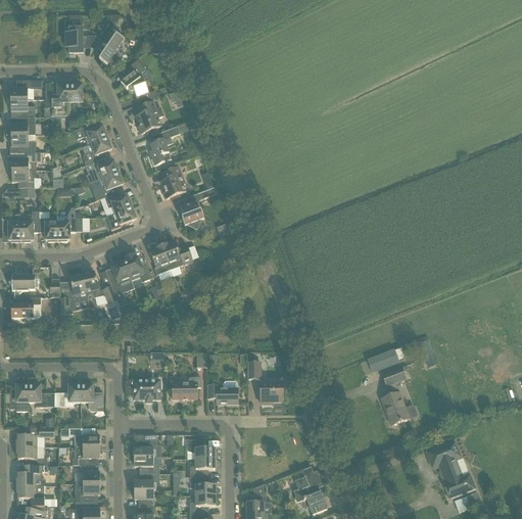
[(82,13),(67,14),(68,17),(68,27),(68,36),(65,36),(65,43),(68,43),(68,52),(82,52),(82,44),(86,43),(89,42),(95,46),(101,38),(95,34),(94,35),(82,35),(82,13)]
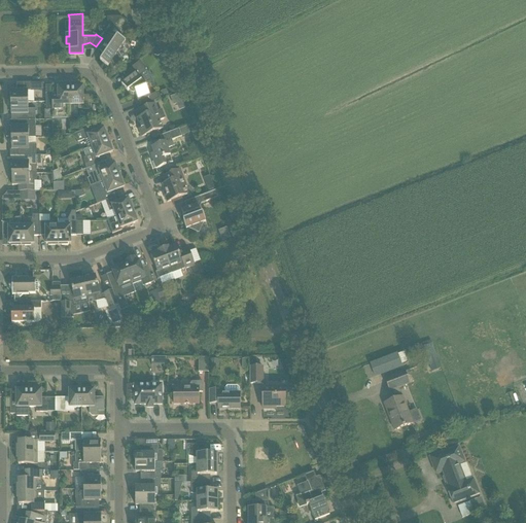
[(109,31),(99,47),(103,53),(109,61),(112,66),(124,58),(117,50),(119,47),(123,49),(127,42),(121,39),(115,35),(116,33),(120,28),(126,19),(118,14),(118,13),(112,23),(108,30),(109,31)]
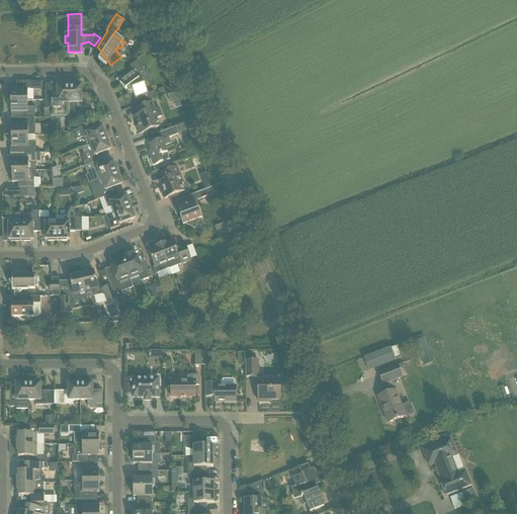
[(104,13),(104,18),(110,22),(116,13),(104,13)]
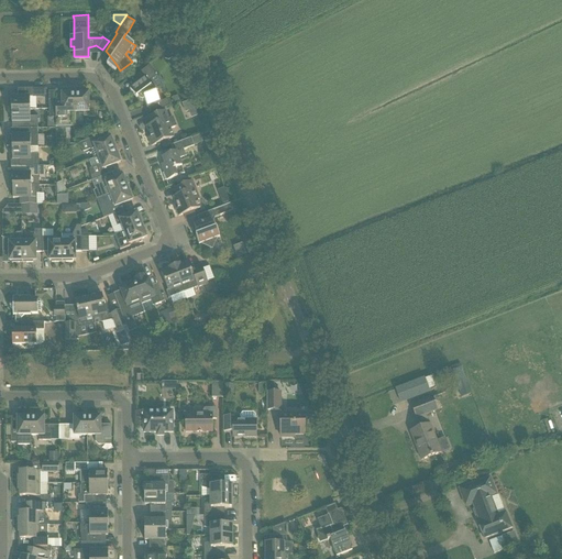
[(172,54),(167,47),(161,52),(163,56),(167,57),(172,54)]
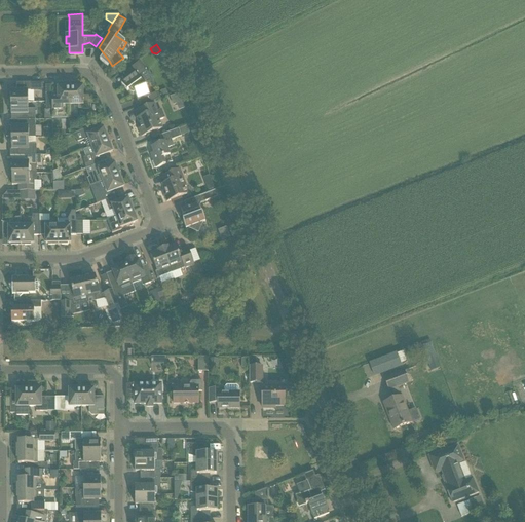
[(134,90),(137,98),(149,92),(145,82),(143,76),(140,77),(138,74),(146,68),(139,59),(122,70),(126,76),(120,80),(126,88),(127,87),(129,89),(130,90),(133,91),(134,90)]
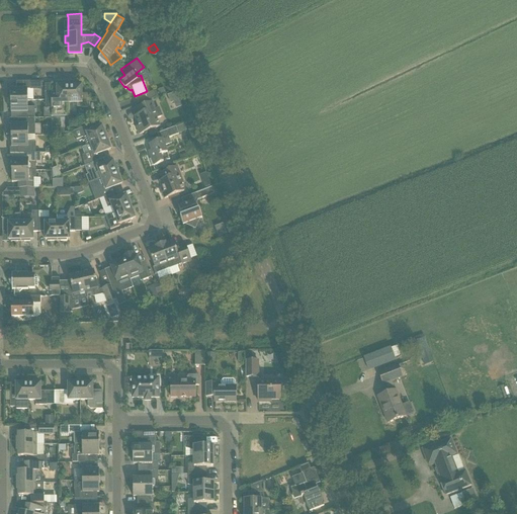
[(9,86),(10,97),(26,97),(26,86),(29,86),(29,79),(15,79),(15,86),(9,86)]
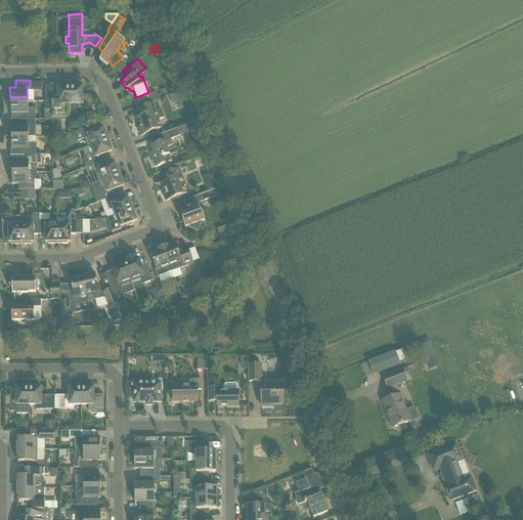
[(51,106),(51,115),(70,115),(70,102),(69,84),(66,84),(66,83),(59,83),(59,84),(57,84),(57,90),(51,90),(51,82),(50,82),(50,90),(51,106)]
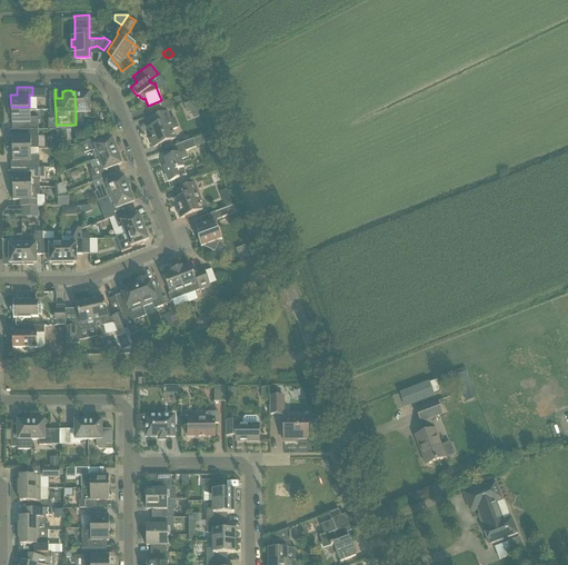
[(88,115),(89,115),(96,115),(96,100),(88,100),(88,91),(86,91),(86,89),(79,89),(79,91),(75,91),(76,111),(83,111),(83,115),(88,115)]
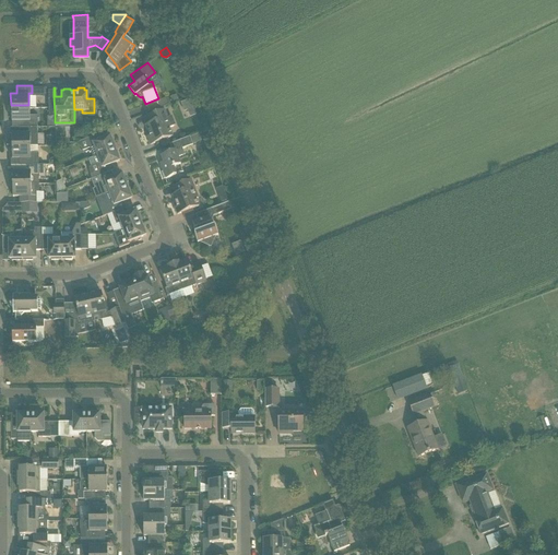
[(189,96),(179,99),(182,108),(186,107),(192,105),(189,96)]
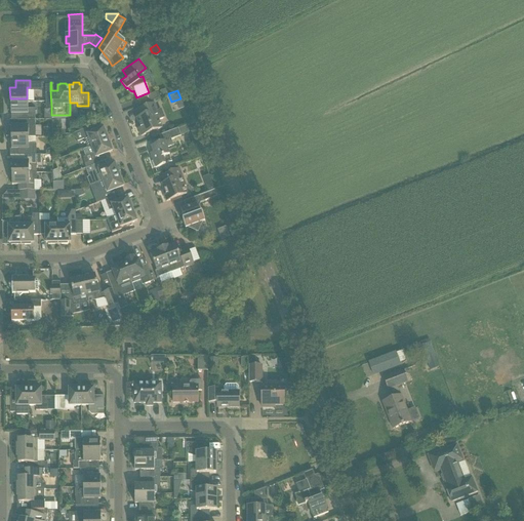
[(15,111),(15,117),(17,117),(34,116),(34,106),(27,106),(27,98),(10,98),(10,111),(15,111)]
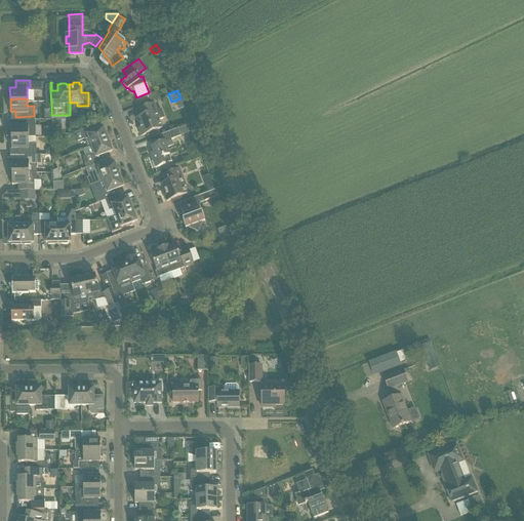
[(137,126),(140,133),(149,129),(156,127),(161,125),(157,117),(163,115),(160,106),(156,107),(154,101),(137,107),(139,114),(136,116),(139,125),(137,126)]
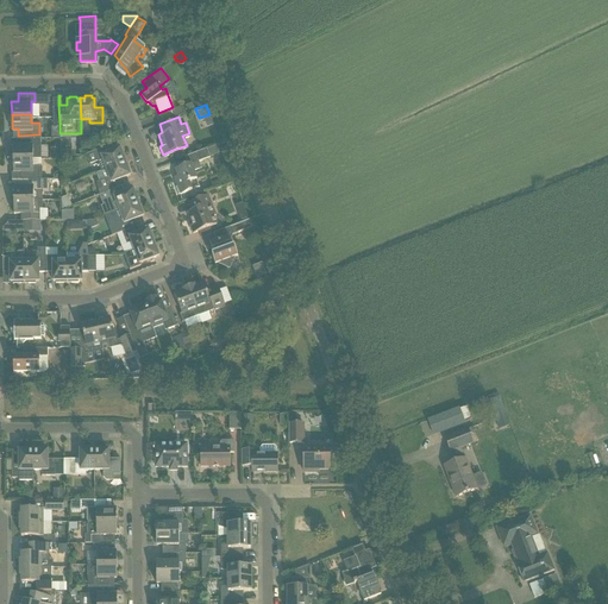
[(106,132),(110,140),(121,136),(118,127),(106,132)]
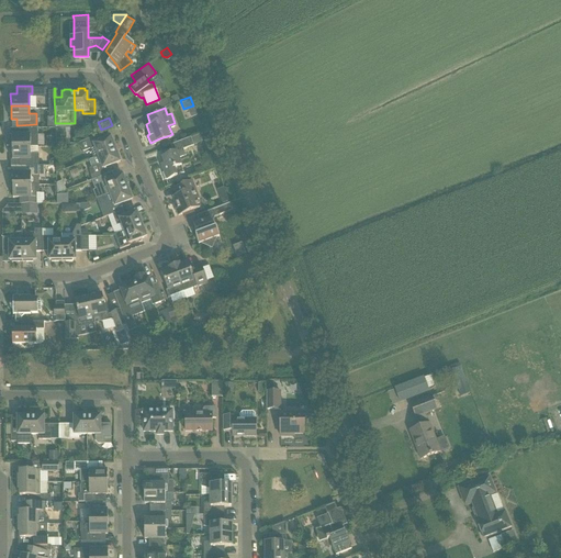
[(11,132),(11,144),(29,144),(36,143),(36,124),(19,125),(19,132),(11,132)]
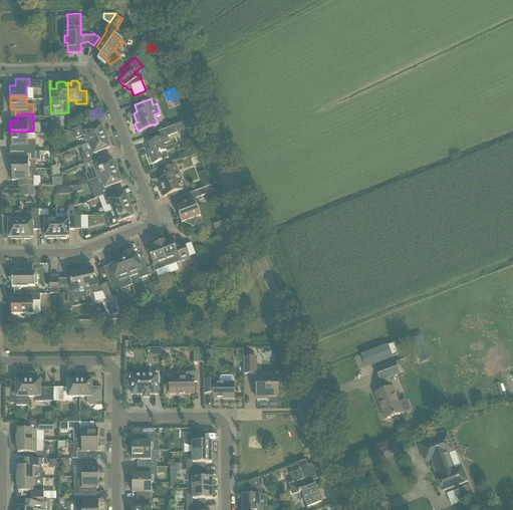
[(88,141),(88,140),(104,134),(103,131),(104,131),(102,124),(100,125),(100,122),(93,125),(90,119),(78,124),(82,135),(84,142),(88,141)]
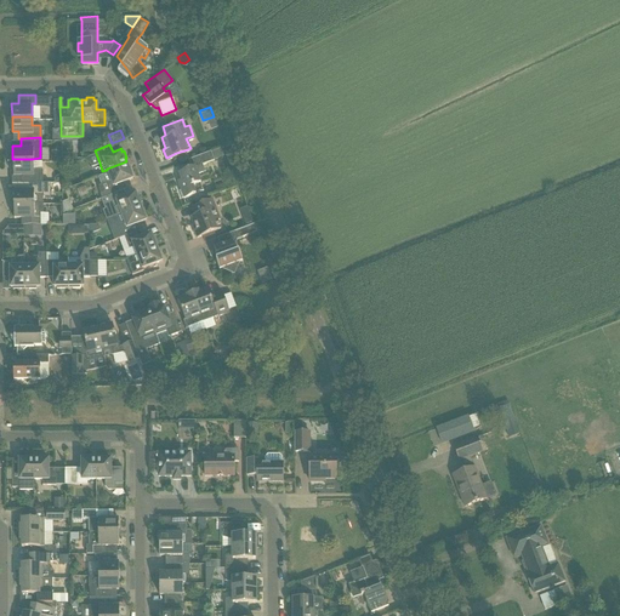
[(178,188),(181,197),(203,188),(197,171),(204,169),(202,161),(214,158),(210,148),(208,149),(197,153),(187,157),(191,165),(178,170),(181,177),(177,178),(180,187),(178,188)]
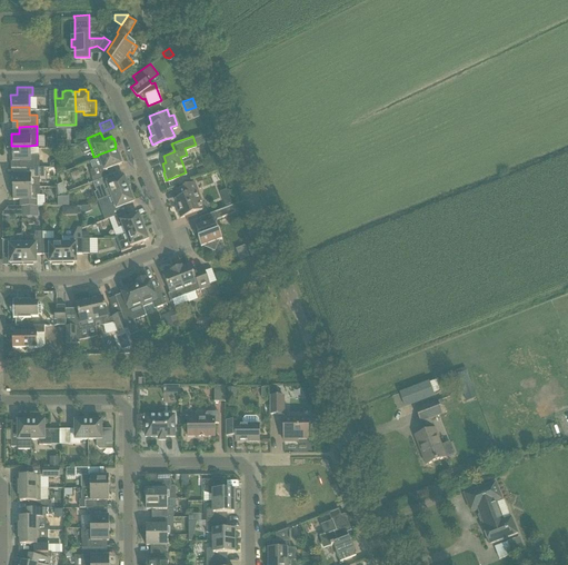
[(18,158),(18,165),(38,165),(38,152),(30,152),(29,146),(11,146),(11,158),(18,158)]
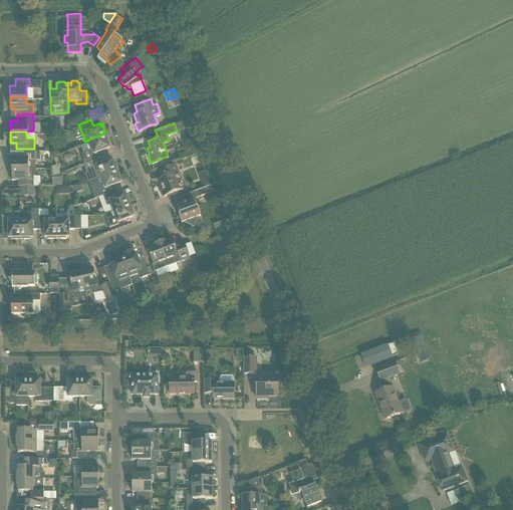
[(80,151),(83,162),(101,155),(103,154),(101,148),(108,146),(107,143),(109,143),(107,137),(105,137),(104,134),(88,140),(88,141),(84,142),(80,144),(83,151),(80,151)]
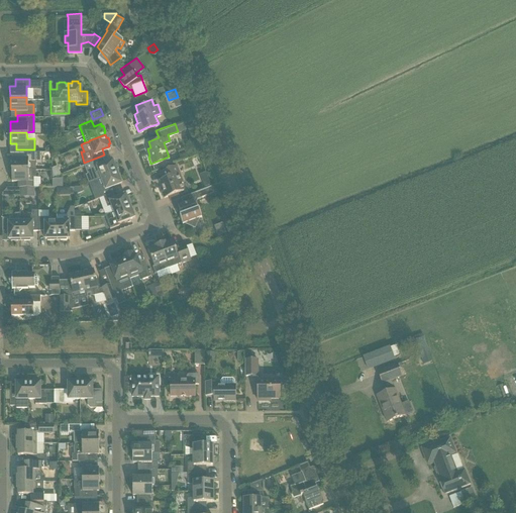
[(10,156),(10,168),(35,167),(34,149),(16,149),(16,156),(10,156)]
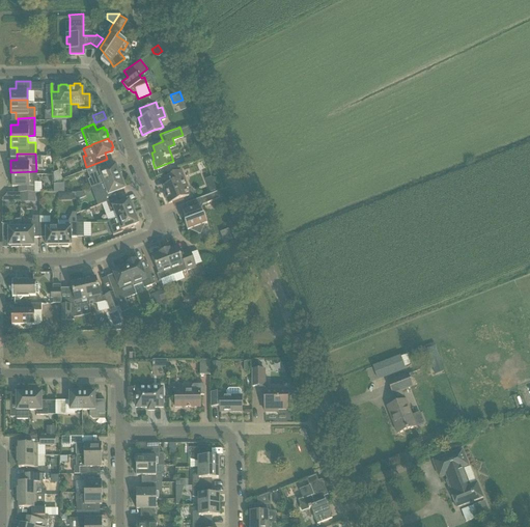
[(87,176),(90,185),(93,184),(103,179),(103,181),(119,174),(118,171),(119,170),(117,164),(115,165),(115,163),(108,165),(105,160),(86,167),(89,176),(87,176)]
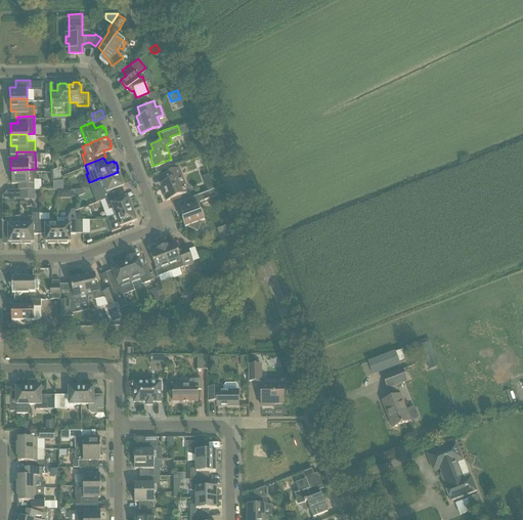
[(57,166),(52,168),(52,176),(55,175),(60,173),(57,166)]
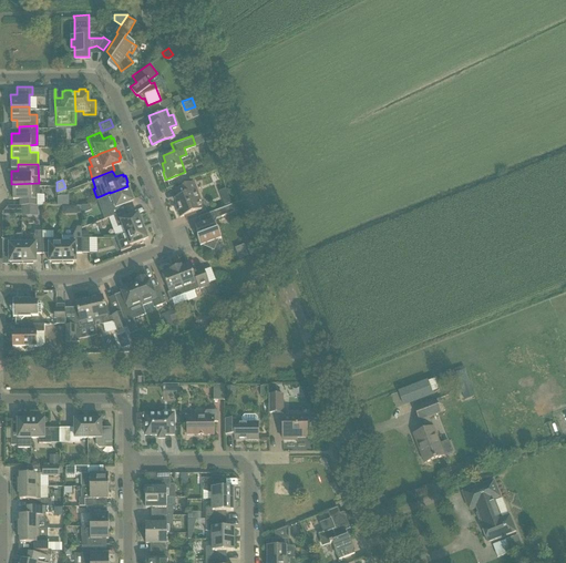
[(176,208),(178,214),(201,206),(197,198),(199,197),(193,180),(175,186),(178,194),(174,195),(178,207),(176,208)]
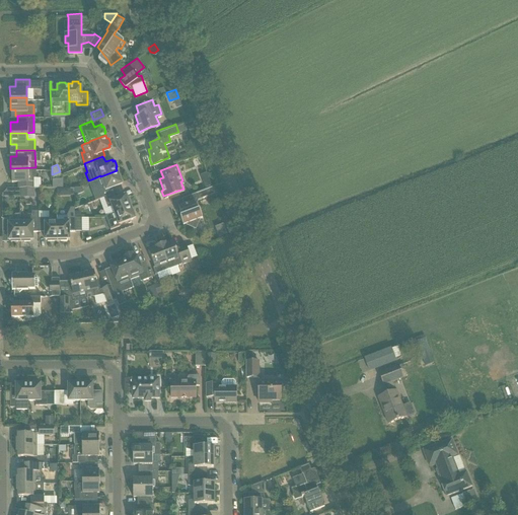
[(17,179),(17,186),(19,186),(33,186),(33,175),(35,175),(35,167),(10,168),(11,179),(17,179)]
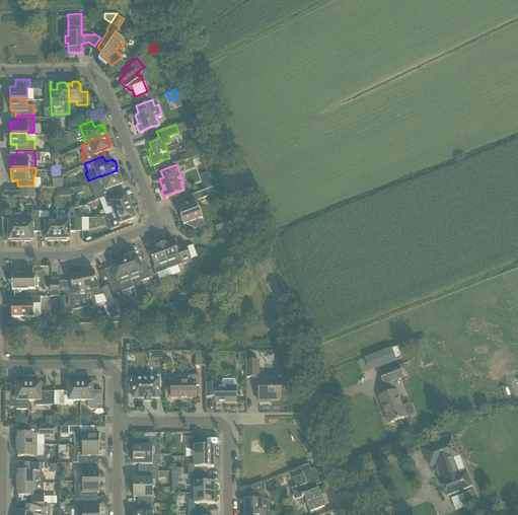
[(96,187),(100,196),(103,195),(116,190),(114,185),(121,181),(120,179),(122,178),(120,172),(118,173),(117,170),(100,176),(100,175),(91,179),(94,188),(96,187)]
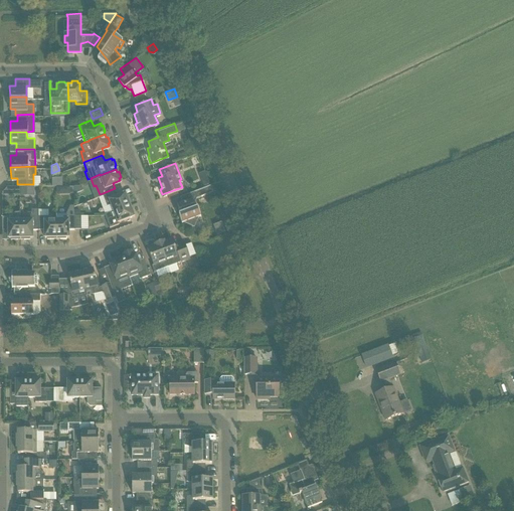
[(204,169),(198,171),(201,179),(203,183),(208,181),(207,178),(207,177),(204,169)]
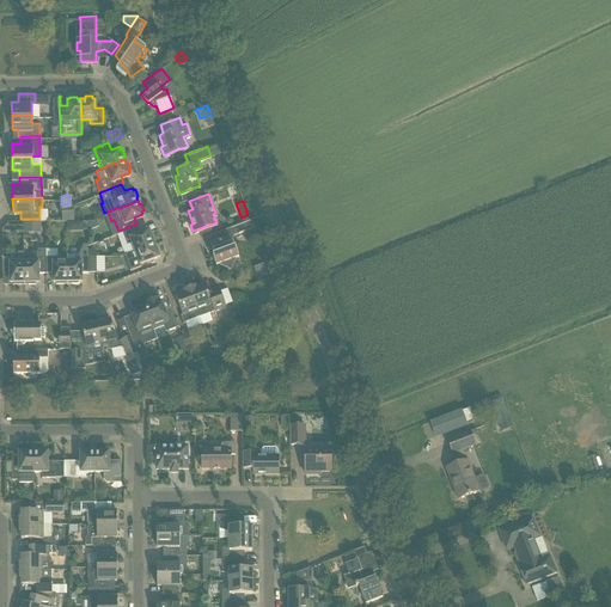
[(87,218),(87,227),(98,224),(96,216),(93,218),(87,218)]
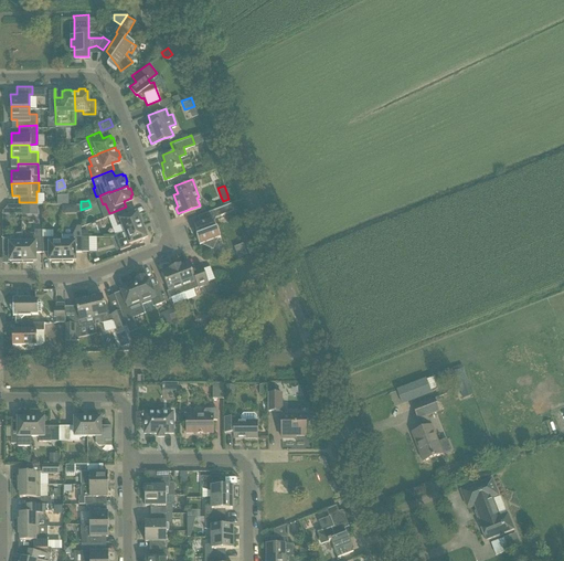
[(212,208),(215,215),(233,208),(230,201),(212,208)]
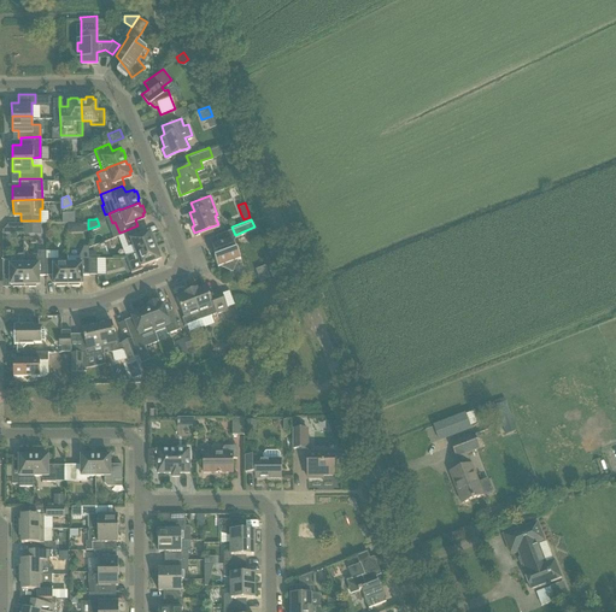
[(23,230),(23,231),(40,231),(40,221),(23,221),(23,230)]
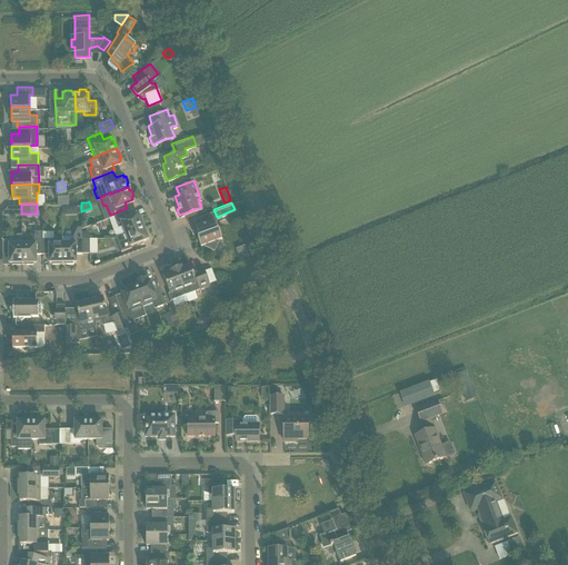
[(121,224),(125,230),(142,224),(141,220),(142,220),(140,214),(138,215),(137,211),(129,215),(127,208),(113,214),(117,225),(121,224)]
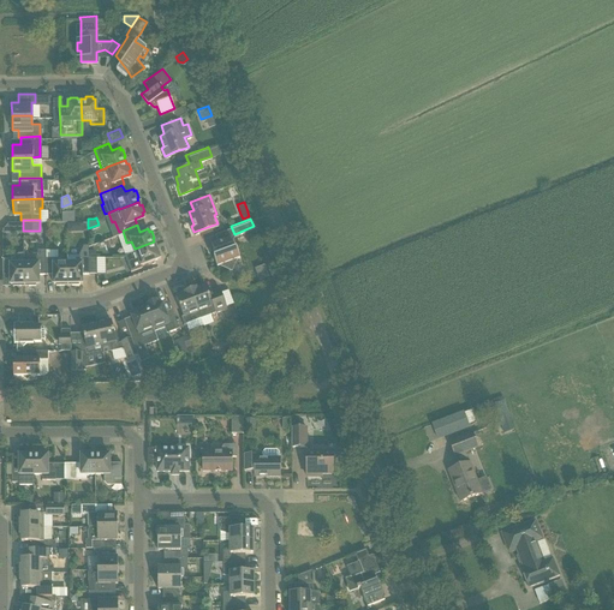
[(222,263),(230,265),(231,265),(234,258),(233,257),(239,255),(234,241),(232,243),(228,235),(210,241),(215,253),(213,255),(216,264),(221,262),(222,263)]
